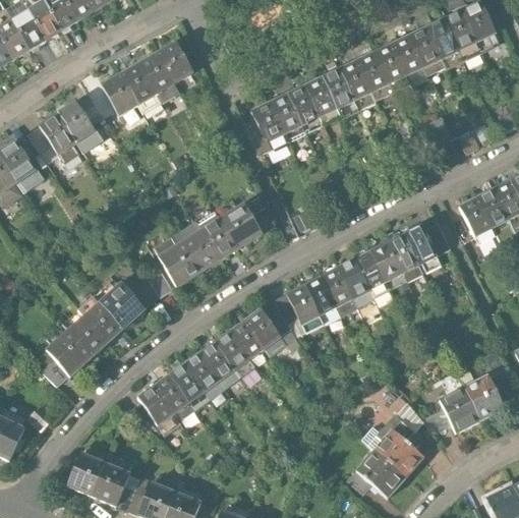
[(39,0),(32,5),(50,36),(67,25),(51,0),(39,0)]
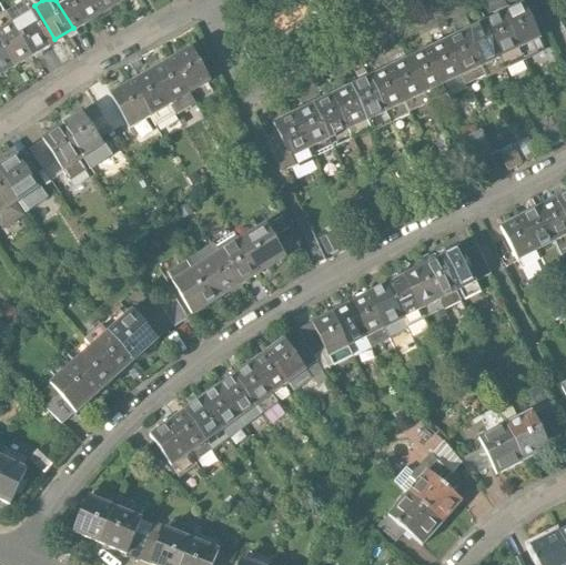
[(56,0),(73,28),(92,17),(81,0),(56,0)]
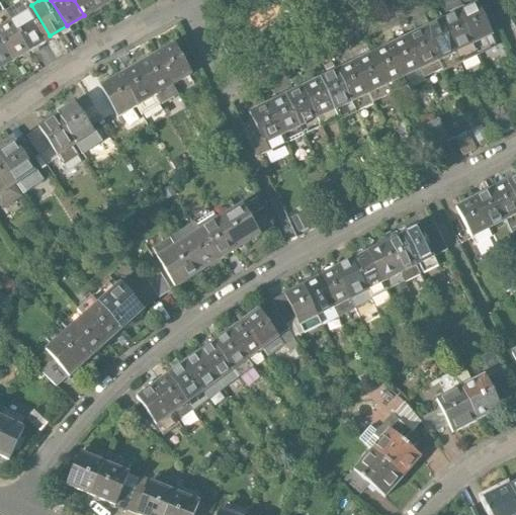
[(74,0),(84,15),(101,5),(97,0),(74,0)]
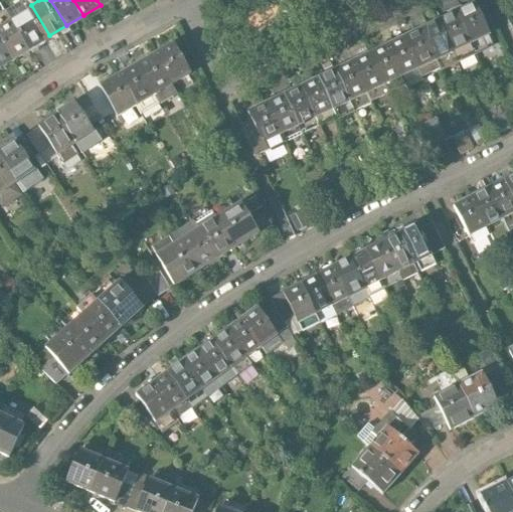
[(474,0),(455,9),(479,58),(497,50),(474,0)]
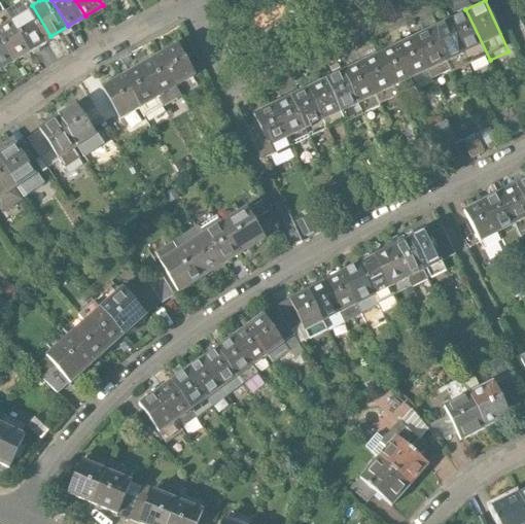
[(32,5),(14,15),(33,46),(50,36),(32,5)]
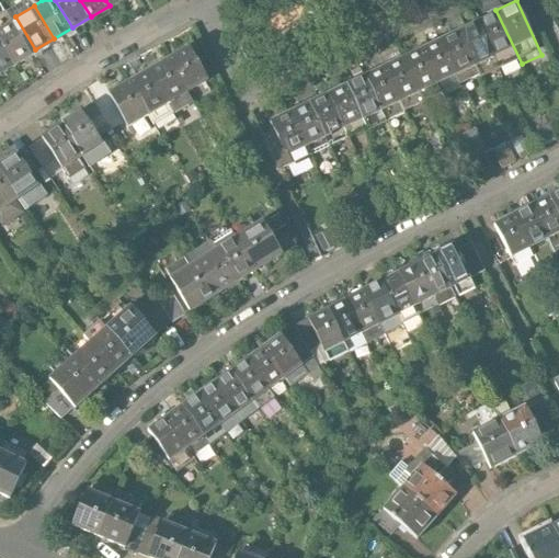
[(495,10),(478,19),(503,72),(522,64),(495,10)]
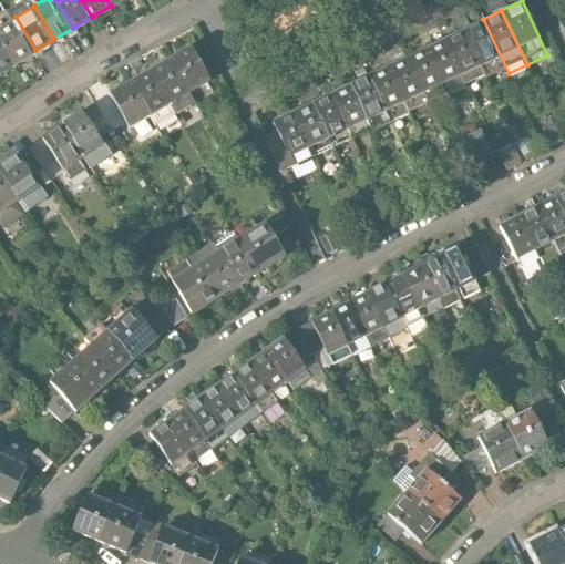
[(16,17),(0,26),(0,33),(17,62),(36,50),(16,17)]
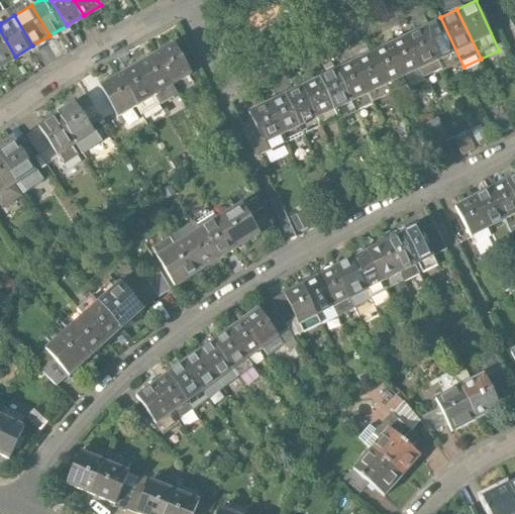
[(464,67),(440,17),(423,24),(447,75),(464,67)]
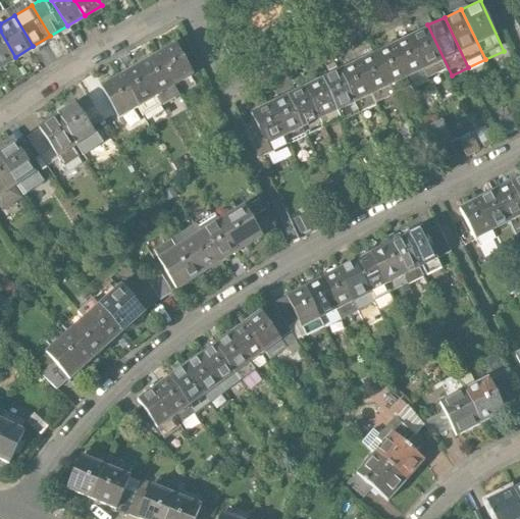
[(427,24),(409,34),(432,84),(452,75),(427,24)]
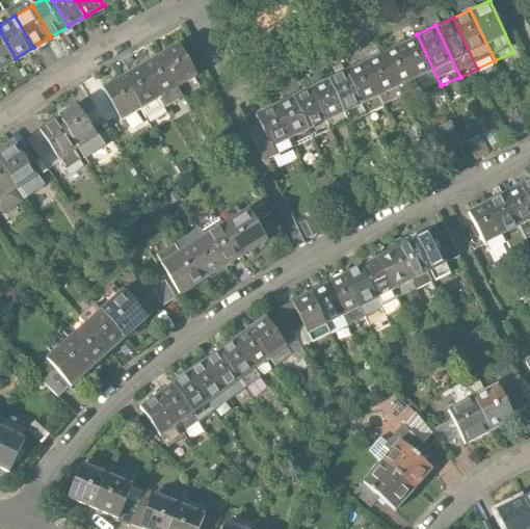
[(0,68),(16,58),(0,31),(0,68)]
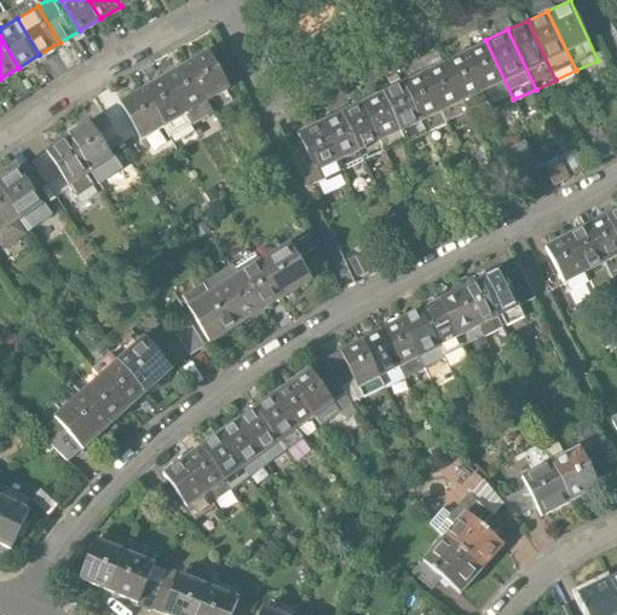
[(485,40),(465,50),(492,109),(513,99),(485,40)]
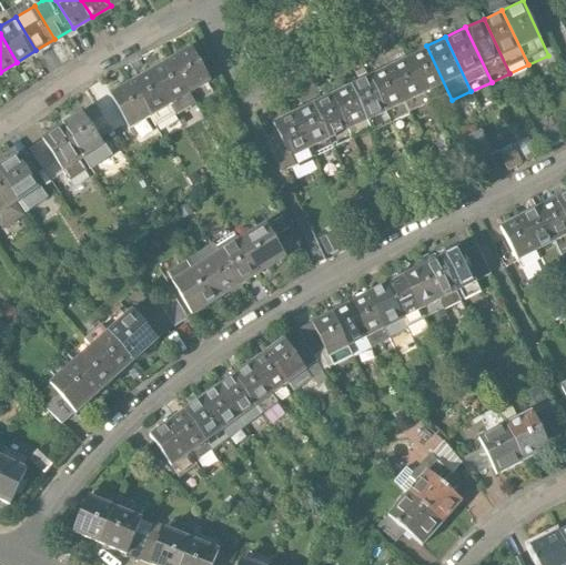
[(190,42),(169,54),(189,88),(210,76),(190,42)]
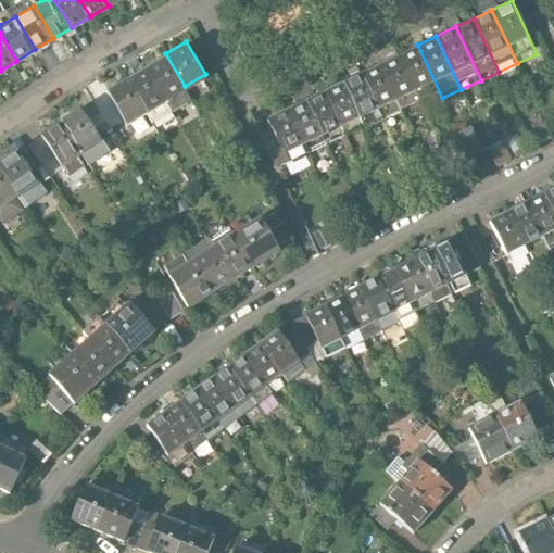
[(442,98),(417,45),(400,53),(425,105),(442,98)]
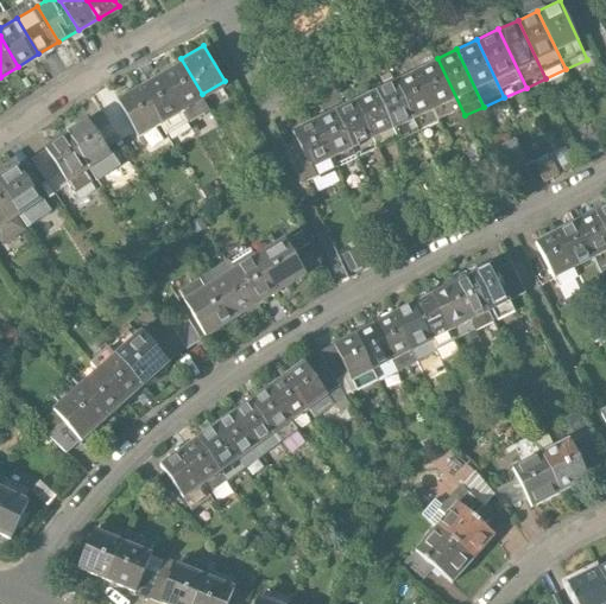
[(181,58),(159,71),(180,107),(202,94),(181,58)]
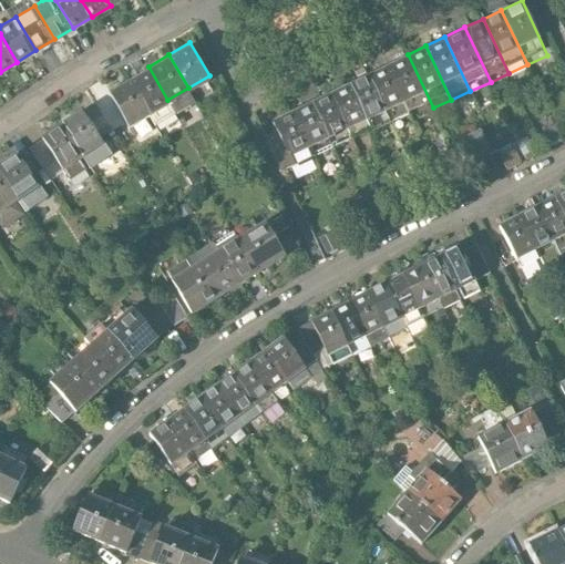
[(408,54),(387,64),(413,116),(433,108),(408,54)]
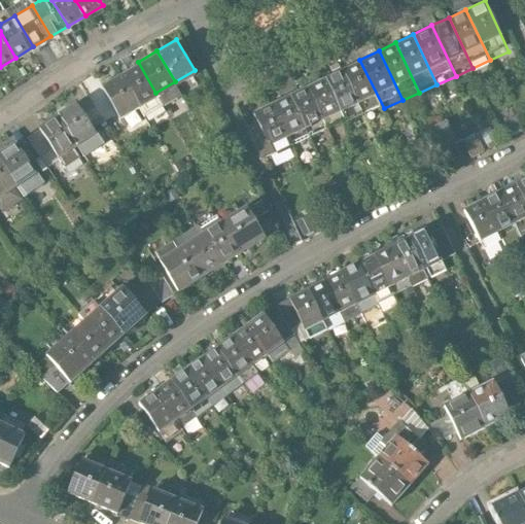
[(359,60),(343,67),(366,116),(384,108),(359,60)]
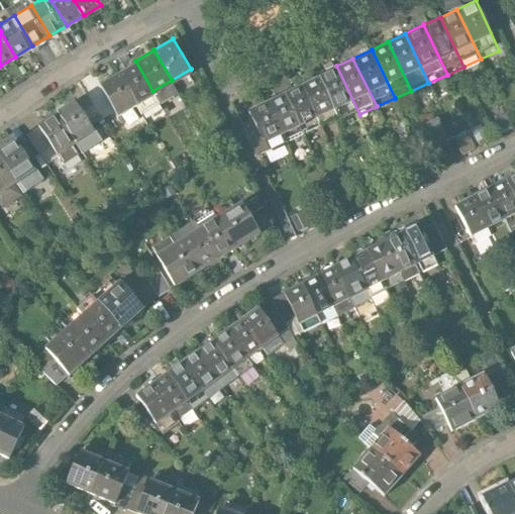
[(135,61),(116,71),(134,102),(152,91),(135,61)]
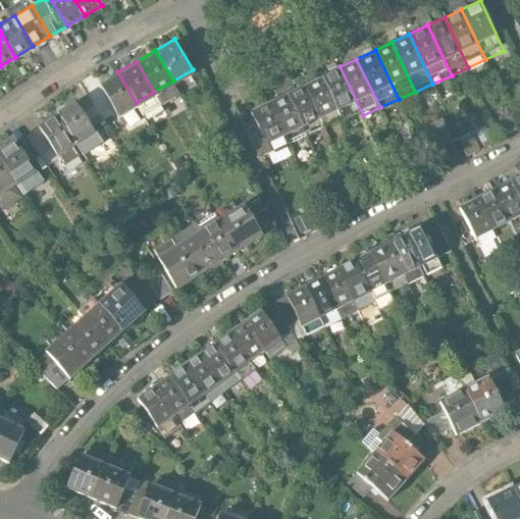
[(363,115),(340,66),(323,74),(346,123),(363,115)]
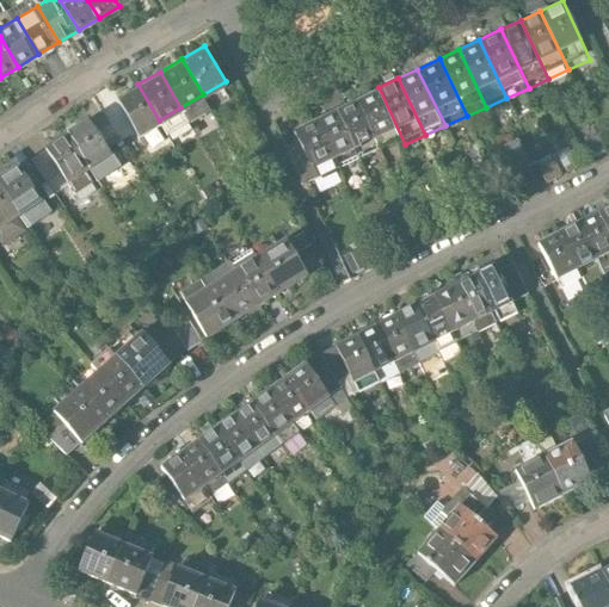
[(137,84),(115,97),(136,134),(159,121),(137,84)]
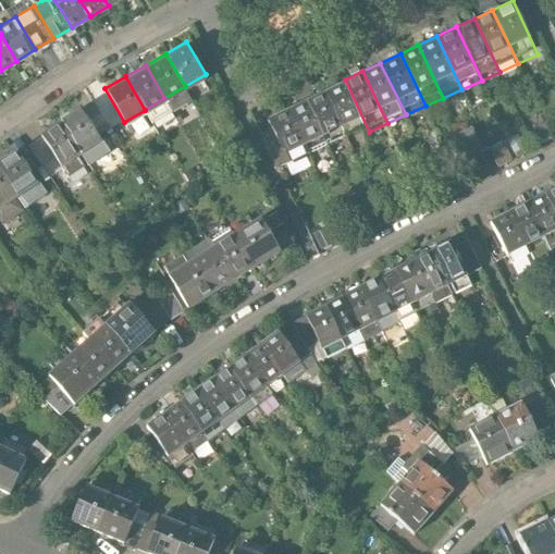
[(345,79),(325,88),(349,140),(369,132),(345,79)]
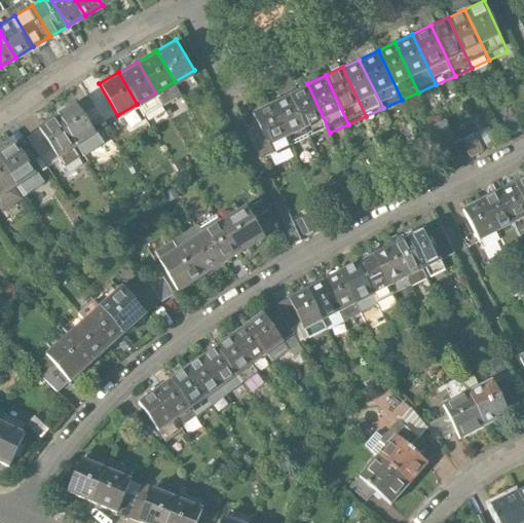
[(330,133),(307,83),(291,91),(313,140),(330,133)]
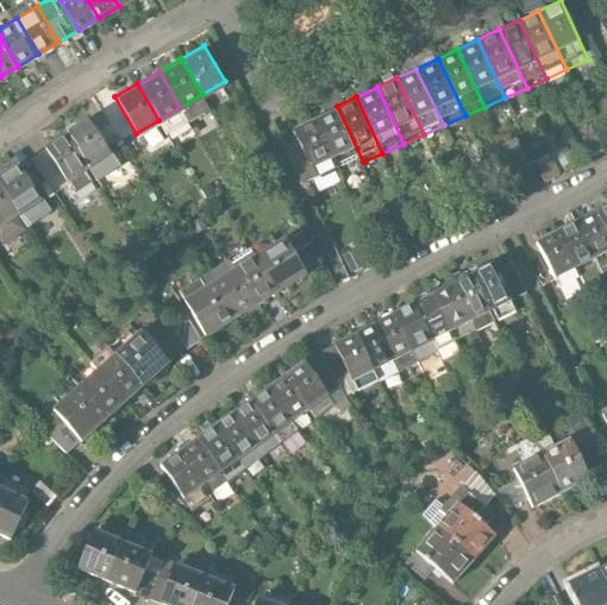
[(337,106),(315,115),(343,172),(363,162),(337,106)]
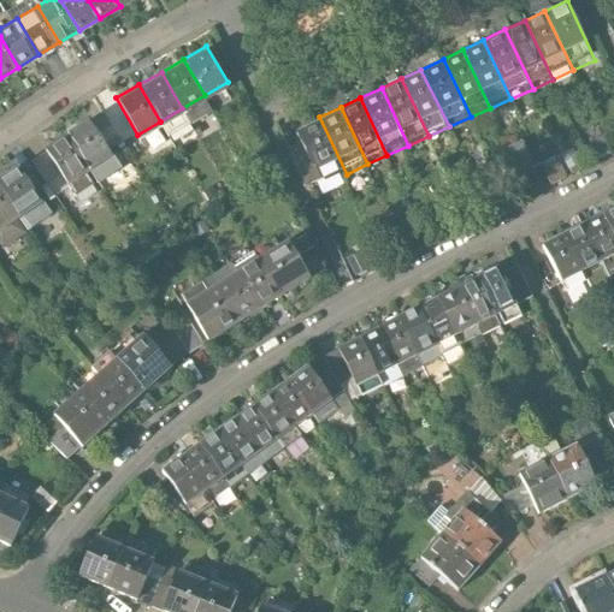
[(319,117),(296,128),(320,185),(347,174),(319,117)]
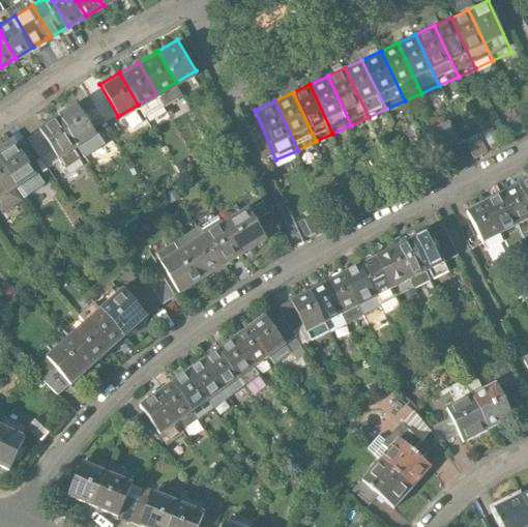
[(80,106),(61,118),(87,156),(105,145),(80,106)]
